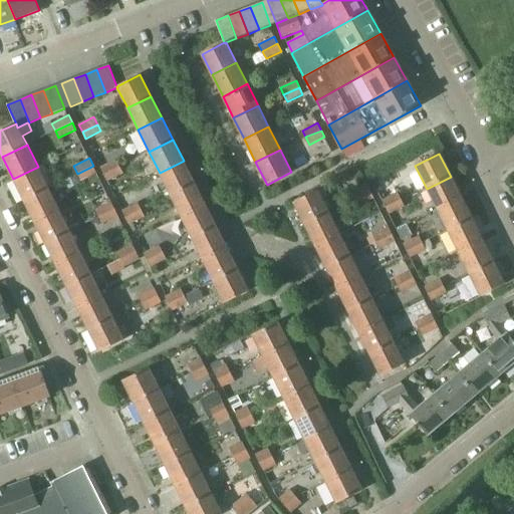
[(119,167),(116,160),(100,169),(103,176),(119,167)]
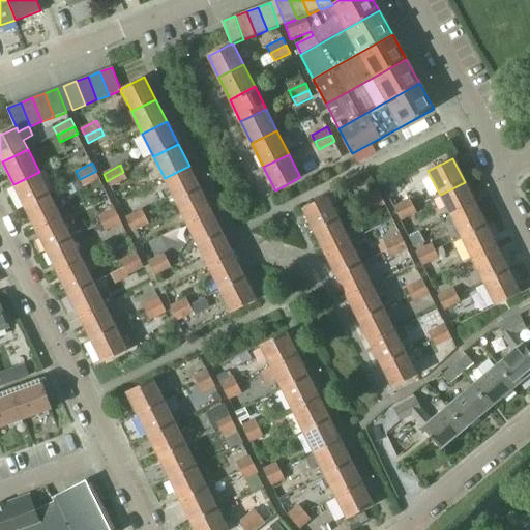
[(189,166),(165,178),(176,201),(200,188),(189,166)]
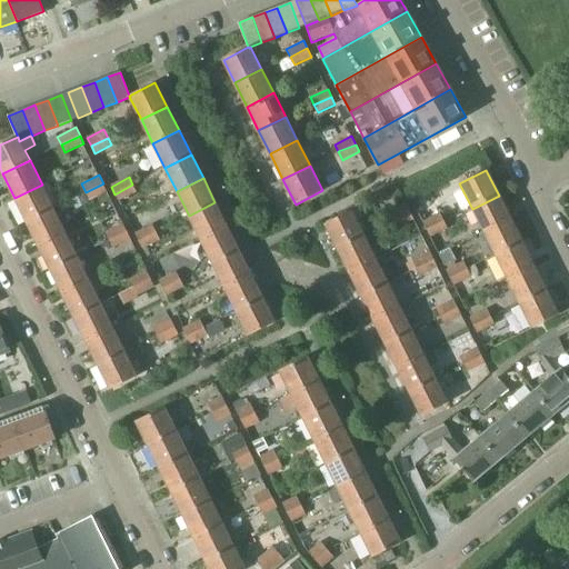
[(103,183),(86,192),(90,200),(108,191),(103,183)]
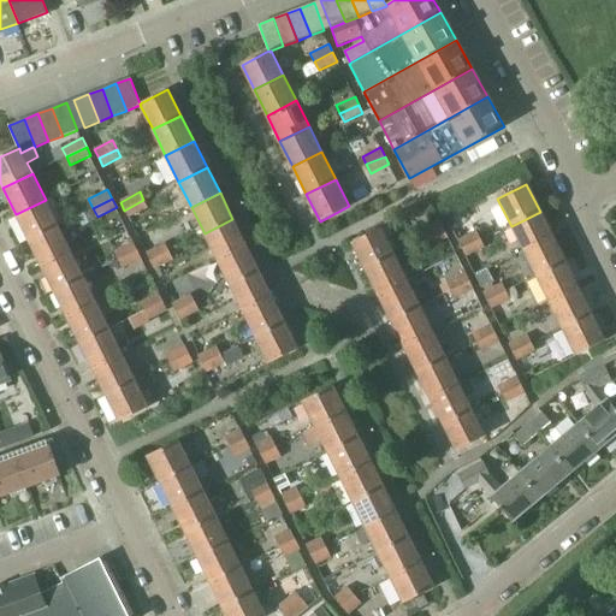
[(46,200),(16,214),(29,240),(58,225),(46,200)]
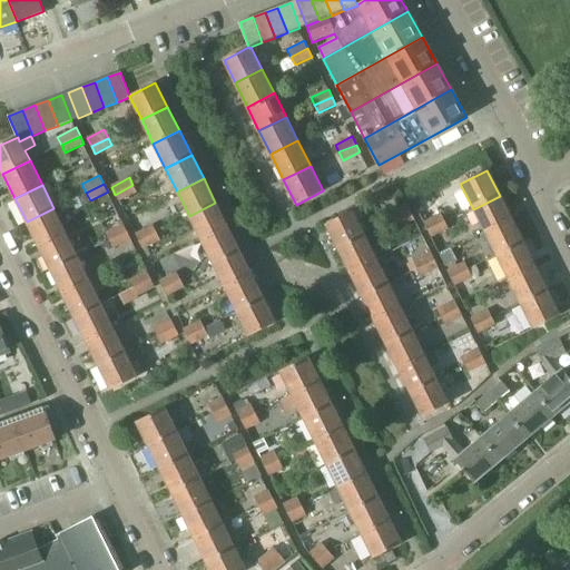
[(133,185),(115,195),(119,202),(137,193),(133,185)]
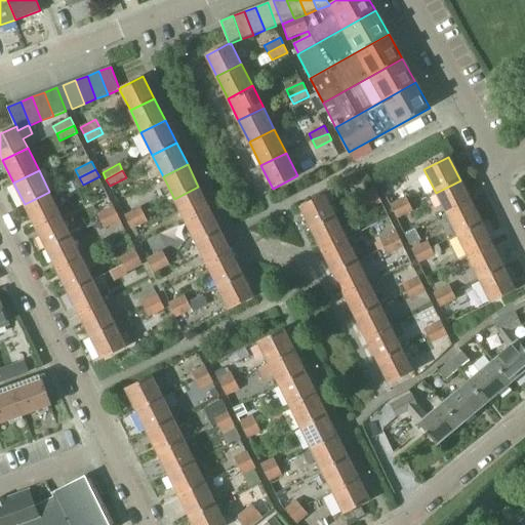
[(446,214),(471,202),(460,180),(436,193),(446,214)]
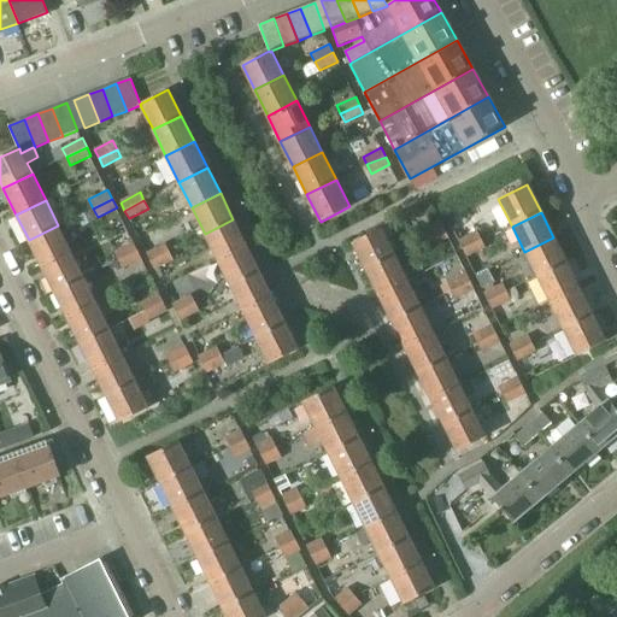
[(233,219),(205,234),(218,259),(246,246),(233,219)]
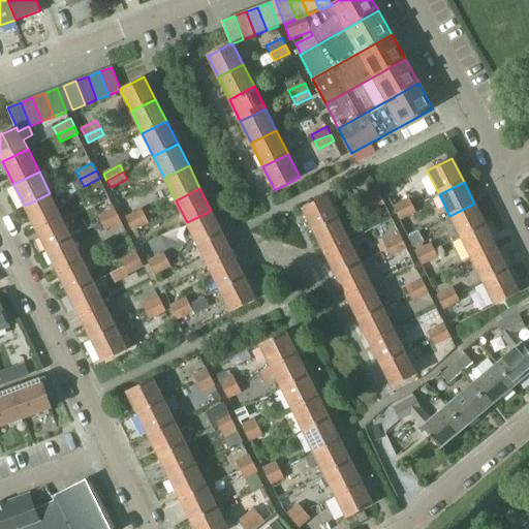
[(365,206),(381,197),(377,189),(362,197),(365,206)]
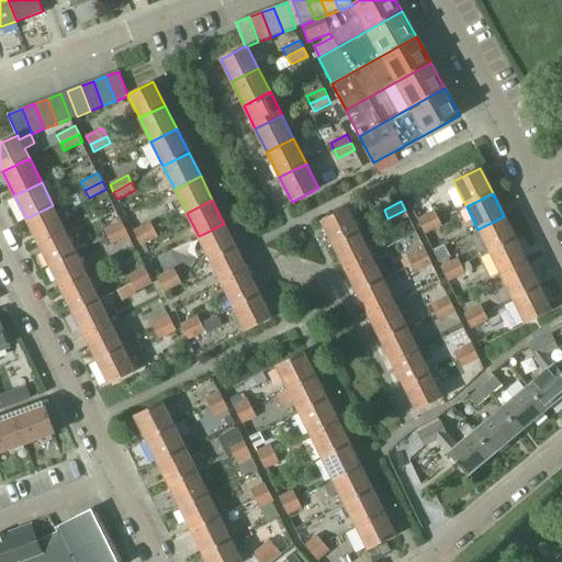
[(53,205),(26,218),(37,240),(64,227),(53,205)]
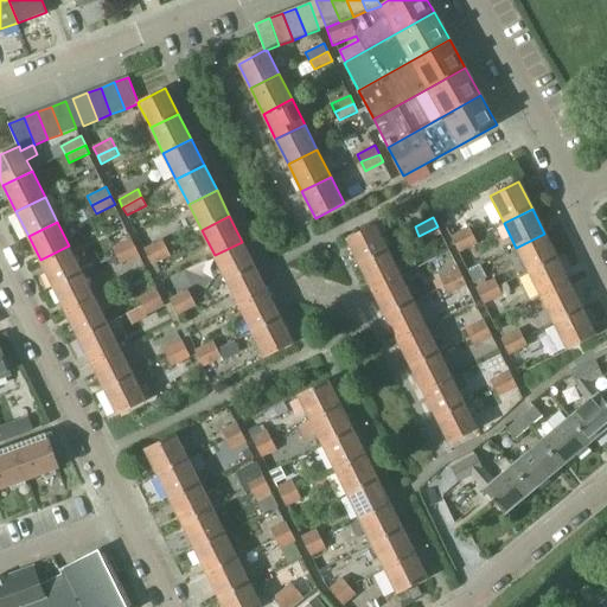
[(359,264),(388,250),(376,224),(347,238),(359,264)]
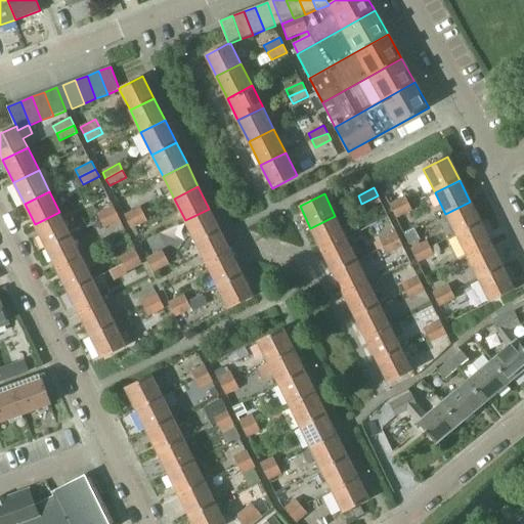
[(378,195),(361,204),(365,211),(382,203),(378,195)]
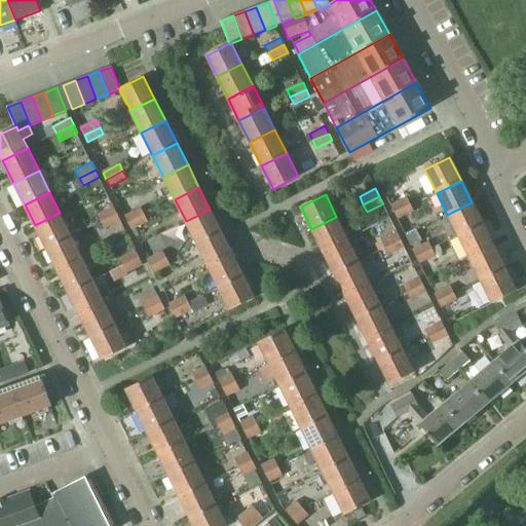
[(407,196),(390,204),(395,212),(411,204),(407,196)]
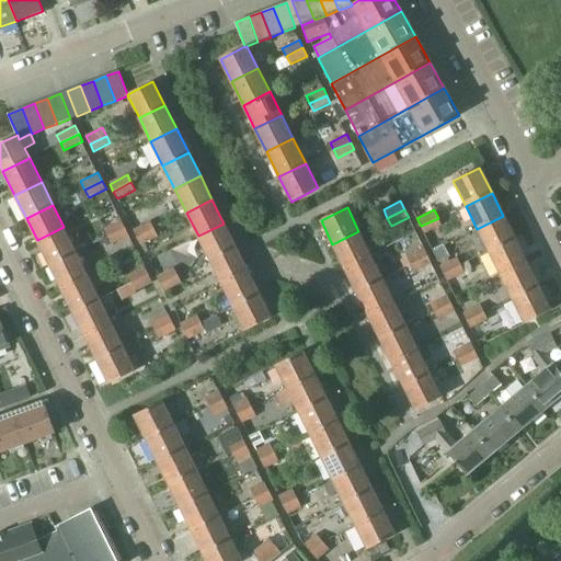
[(488,251),(515,238),(503,216),(477,229),(488,251)]
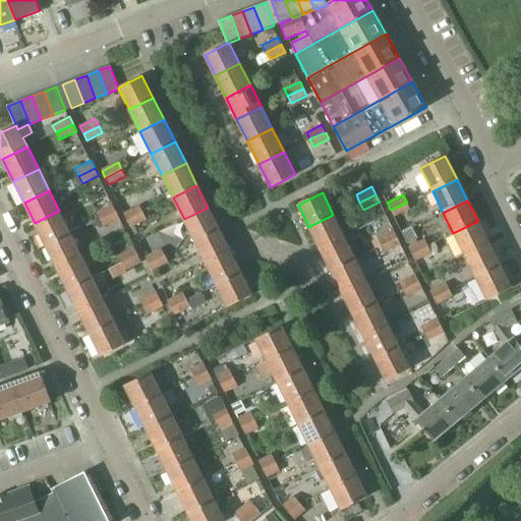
[(407,203),(391,210),(395,217),(410,210),(407,203)]
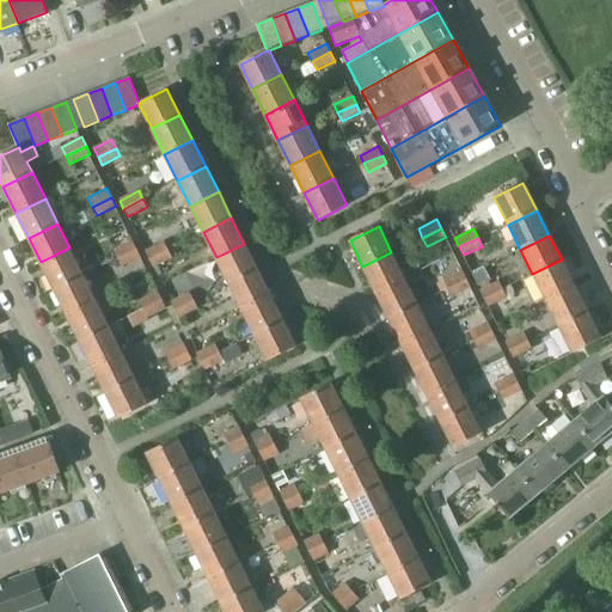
[(114,250),(117,258),(138,249),(133,240),(114,250)]
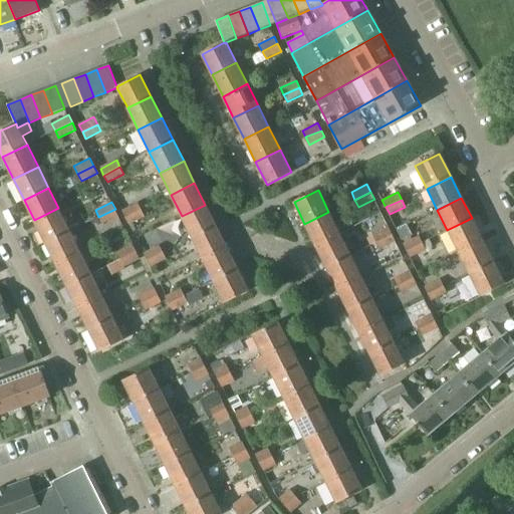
[(139,203),(122,211),(125,218),(142,210),(139,203)]
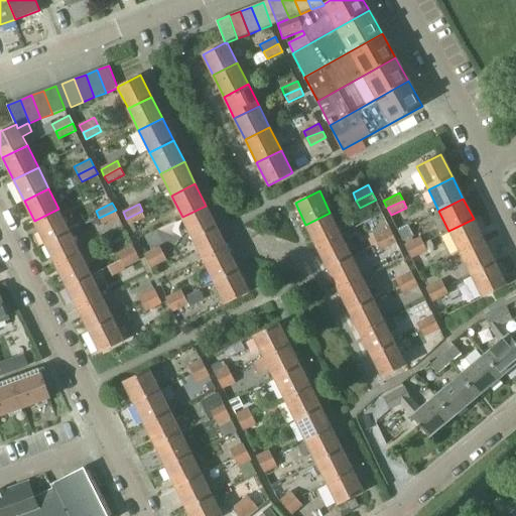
[(206,206),(182,217),(194,239),(217,227),(206,206)]
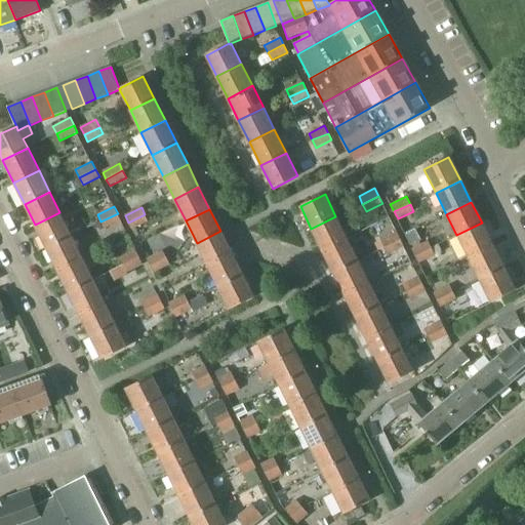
[(59,212),(35,225),(46,247),(71,235),(59,212)]
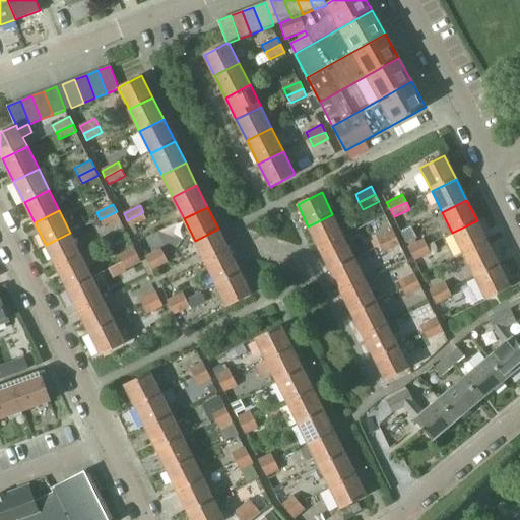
[(117,211),(100,219),(104,226),(120,218),(117,211)]
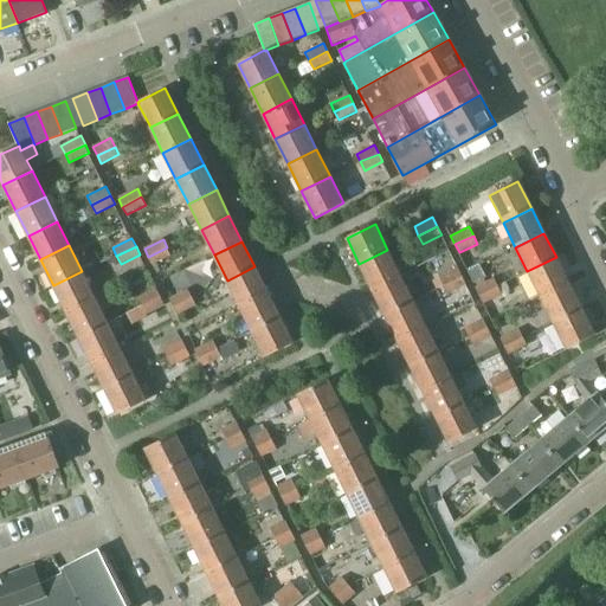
[(167,247),(148,257),(152,265),(171,256),(167,247)]
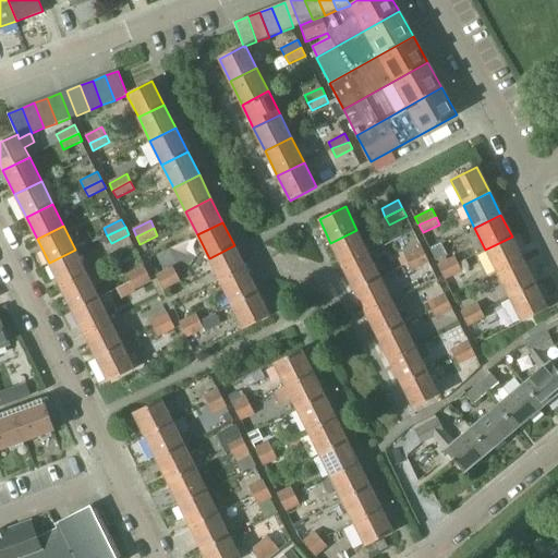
[(342,267),(368,253),(356,230),(330,243),(342,267)]
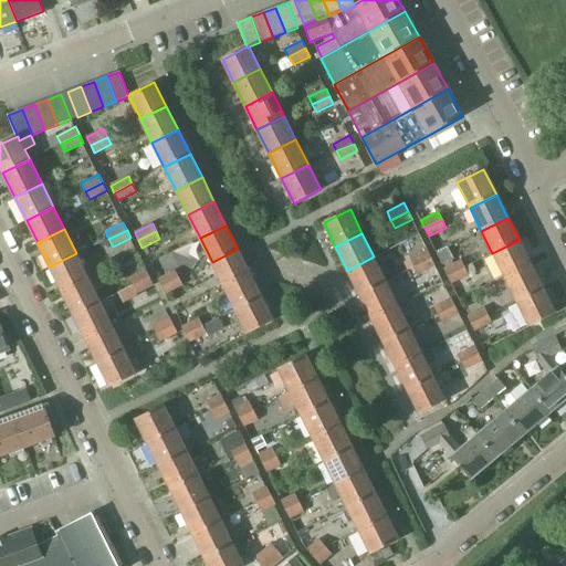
[(504,278),(532,264),(520,240),(492,253),(504,278)]
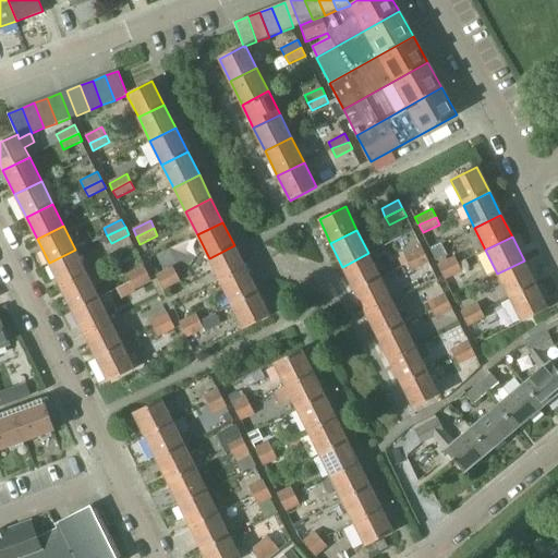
[(441,243),(431,249),(436,261),(447,255),(441,243)]
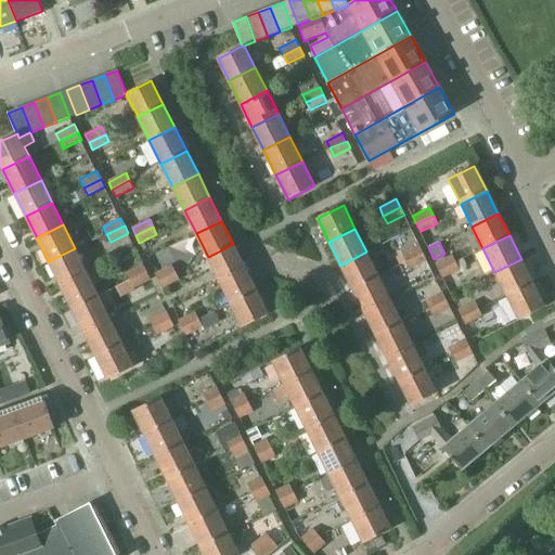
[(208,257),(219,281),(245,268),(233,244),(208,257)]
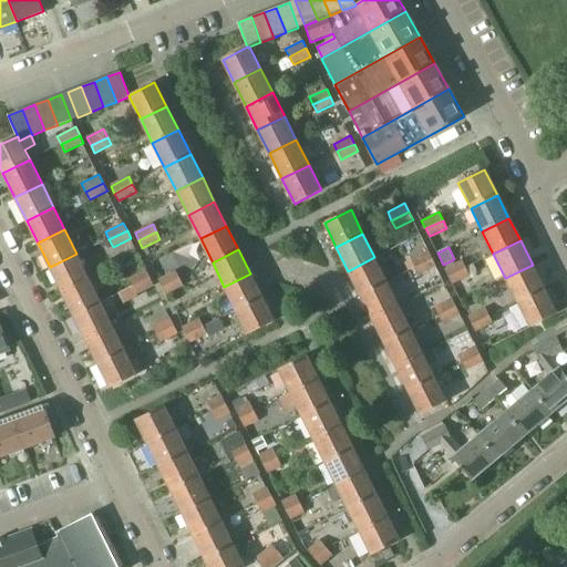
[(411,258),(415,267),(432,259),(428,250),(411,258)]
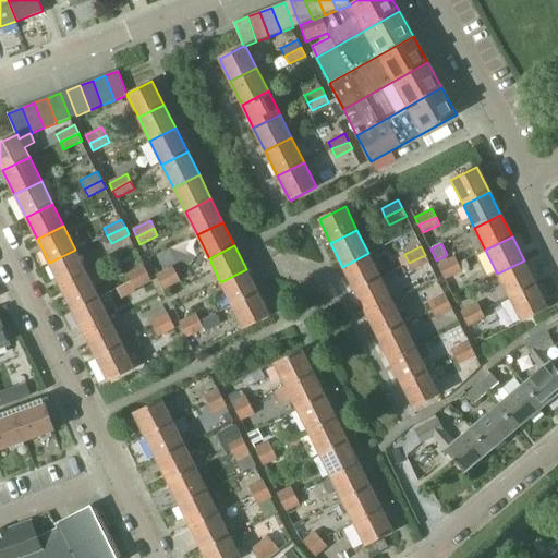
[(75,250),(49,263),(62,288),(88,275),(75,250)]
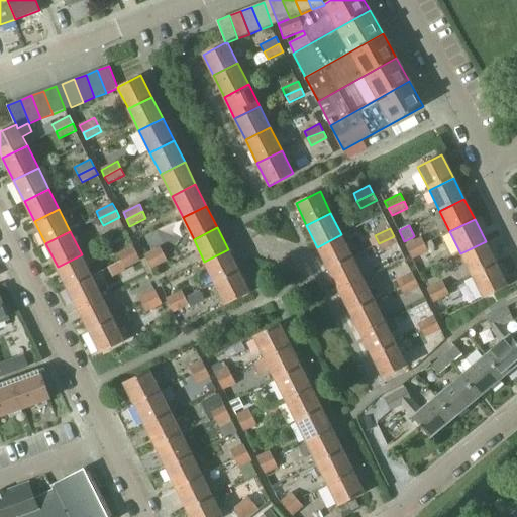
[(328,269),(352,256),(341,234),(317,247),(328,269)]
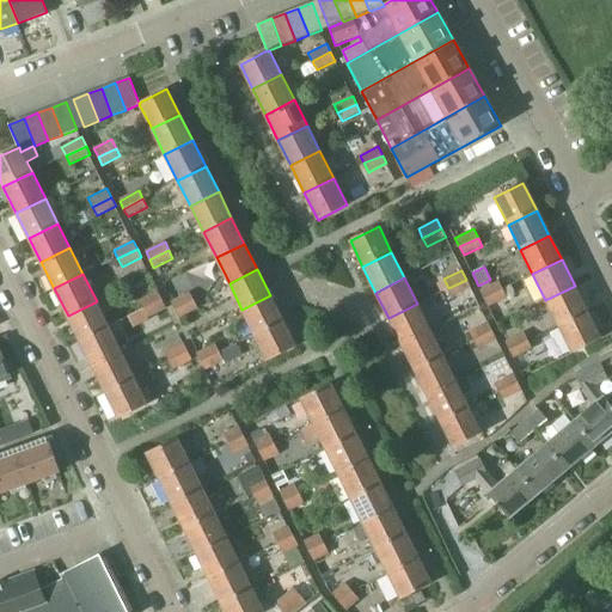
[(466,280),(448,288),(452,297),(470,288),(466,280)]
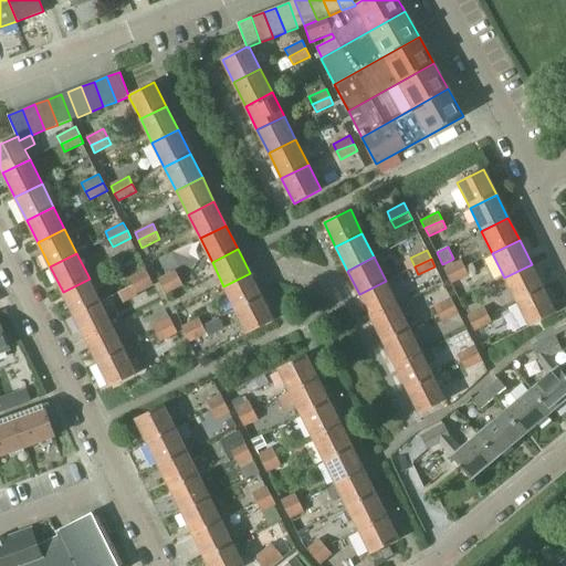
[(444,269),(448,276),(465,268),(461,260),(444,269)]
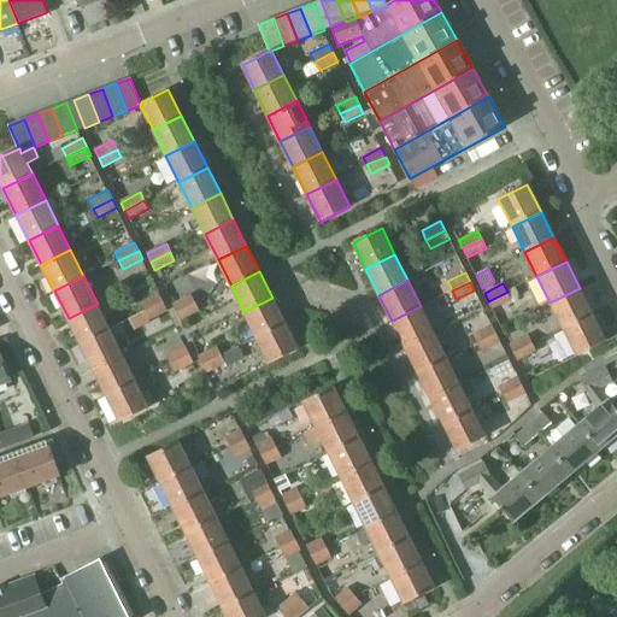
[(562,327),(592,312),(580,288),(550,303),(562,327)]
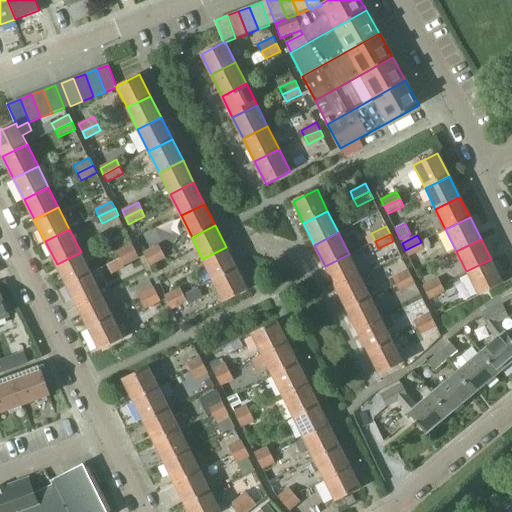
[(421,242),(405,250),(409,257),(424,249),(421,242)]
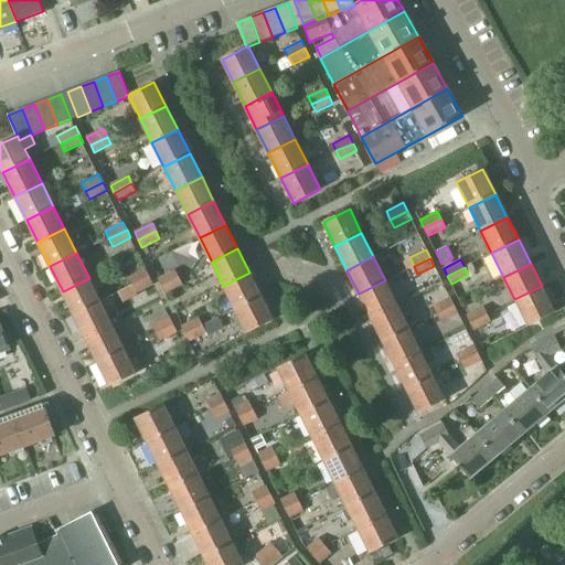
[(145,269),(128,277),(131,285),(149,277),(150,276),(146,268),(145,269)]
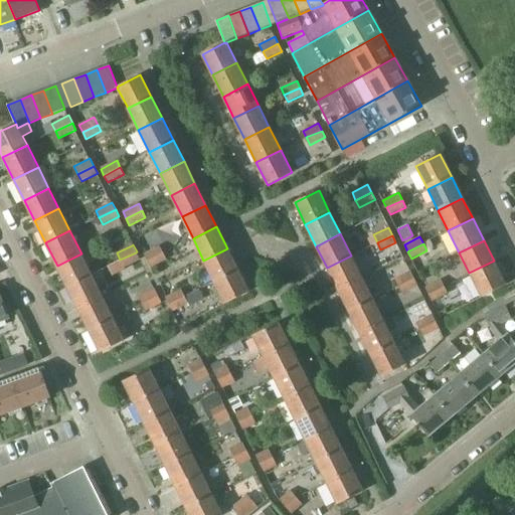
[(144,253),(145,256),(148,262),(163,252),(159,245),(144,253)]
